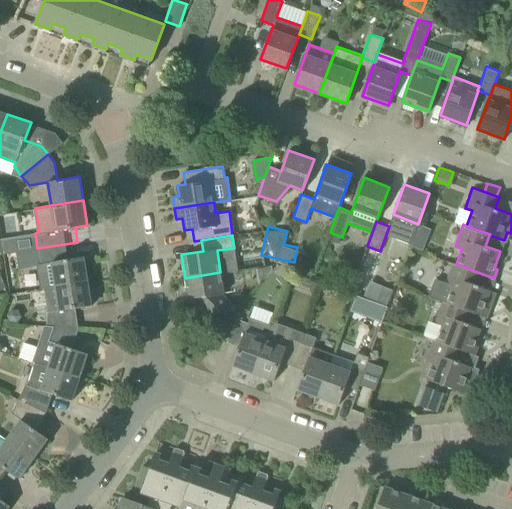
[(8,238),(0,239),(0,242),(2,254),(13,252),(12,242),(8,238)]
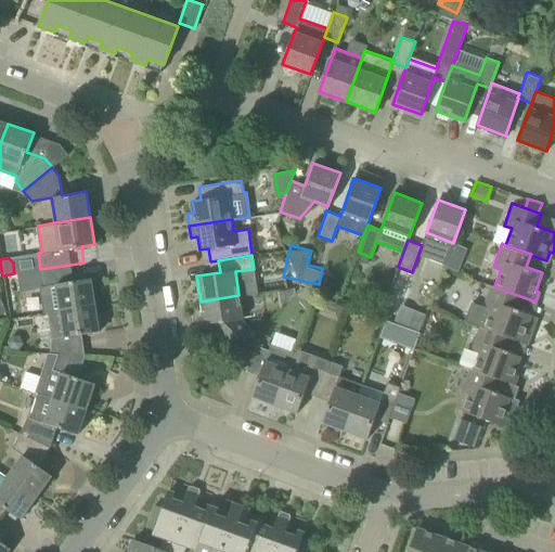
[(461,265),(448,260),(446,266),(459,270),(461,265)]
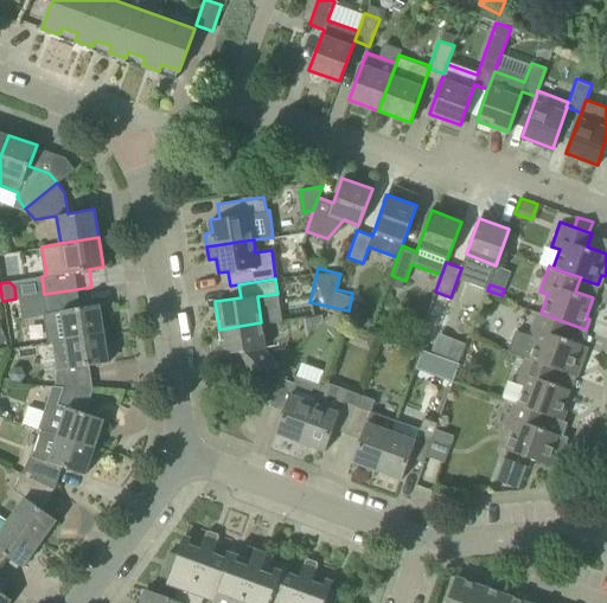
[(77,289),(44,294),(52,340),(104,332),(100,303),(81,306),(77,289)]
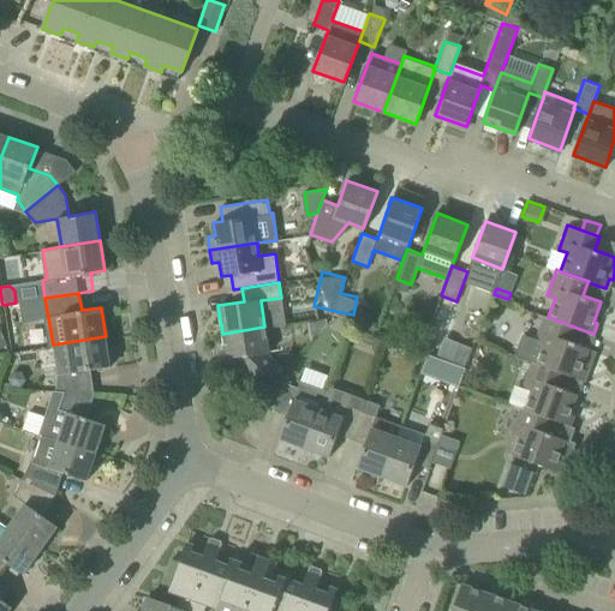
[(581,379),(585,370),(589,371),(597,351),(572,341),(577,328),(548,317),(544,315),(536,339),(523,334),(514,355),(532,361),(532,360),(565,372),(565,373),(581,379)]
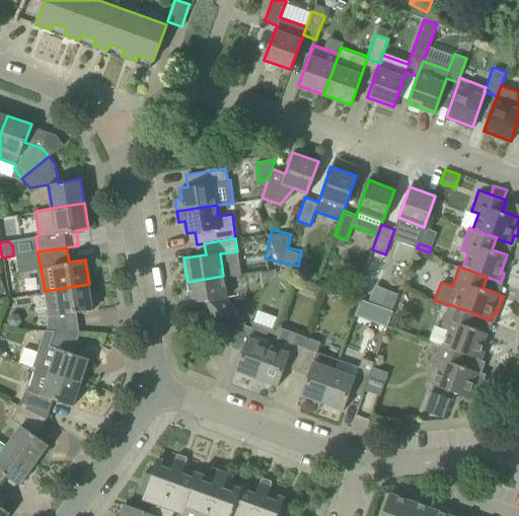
[(226,297),(223,276),(188,282),(191,302),(193,302),(215,324),(233,305),(225,297),(226,297)]
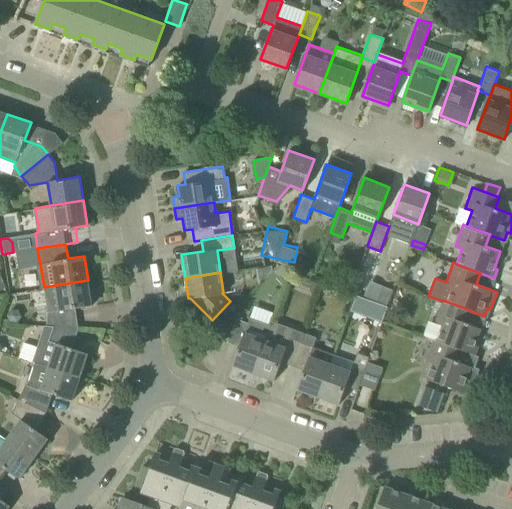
[(368,279),(364,295),(388,301),(392,285),(368,279)]
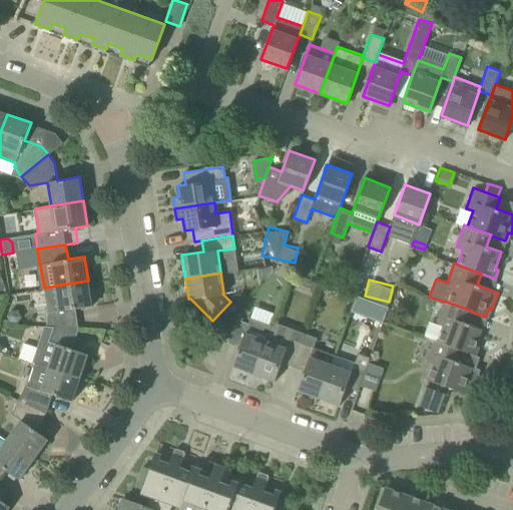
[(91,306),(88,281),(44,288),(46,312),(47,312),(46,325),(78,328),(75,308),(91,306)]
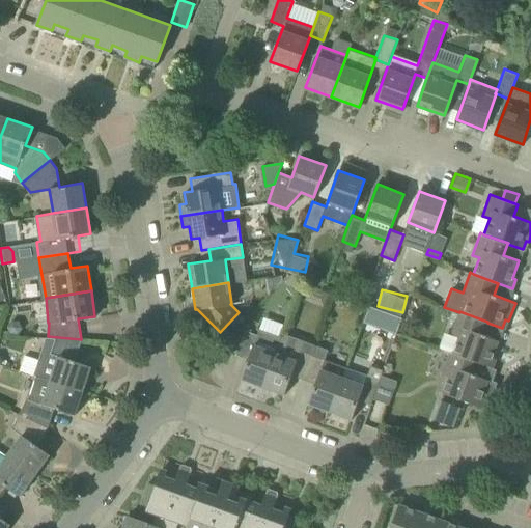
[(459,311),(459,312),(451,333),(458,336),(452,352),(477,362),(492,367),(496,358),(492,357),(498,339),(483,334),(487,323),(487,322),(459,311)]
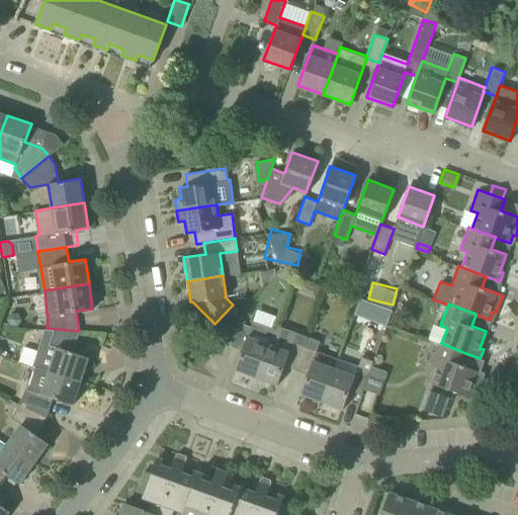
[(391,310),(381,306),(376,319),(385,323),(391,310)]
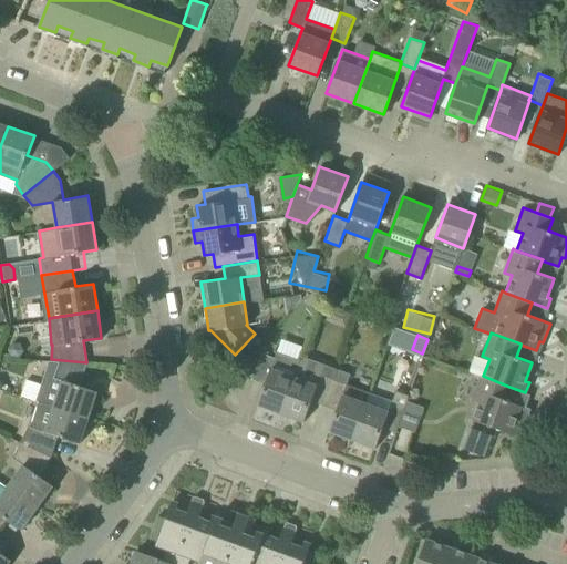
[(281,337),(278,348),(297,355),(301,344),(281,337)]
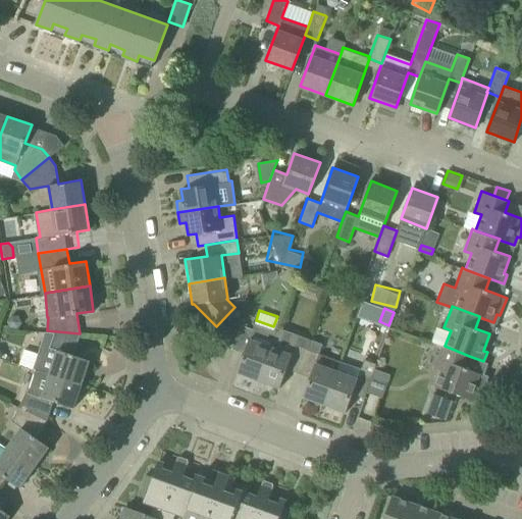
[(274,336),(276,331),(255,323),(253,328),(241,324),(232,348),(244,353),(237,371),(259,379),(274,336)]
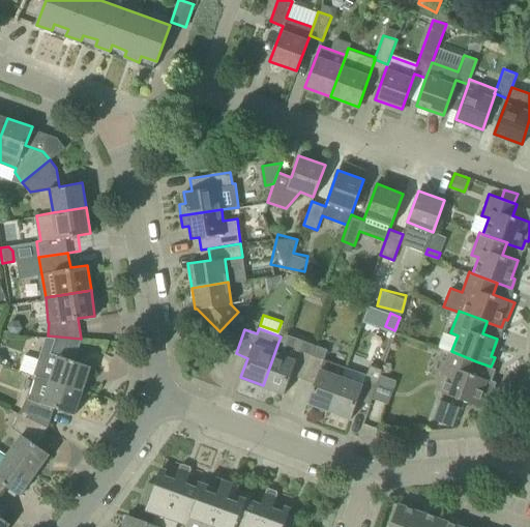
[(75,359),(81,339),(48,335),(48,337),(46,337),(33,373),(36,374),(83,389),(90,364),(75,359)]
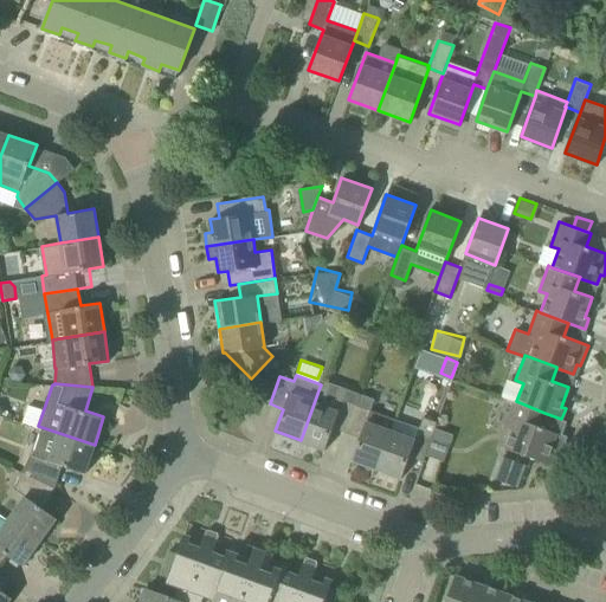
[(301,440),(324,450),(333,427),(347,432),(361,393),(347,387),(345,392),(321,383),(321,384),(318,390),(301,440)]
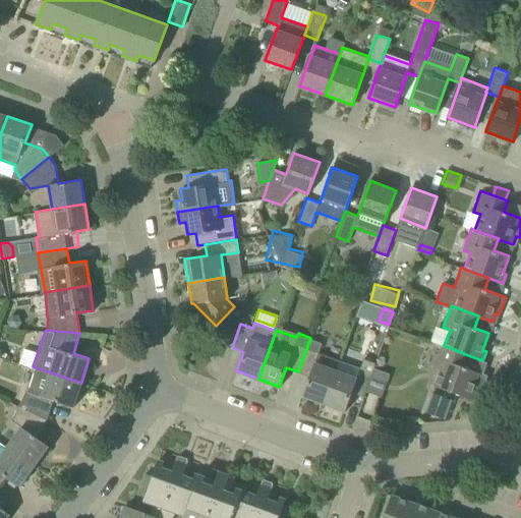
[(357,342),(380,348),(382,340),(359,334),(357,342)]
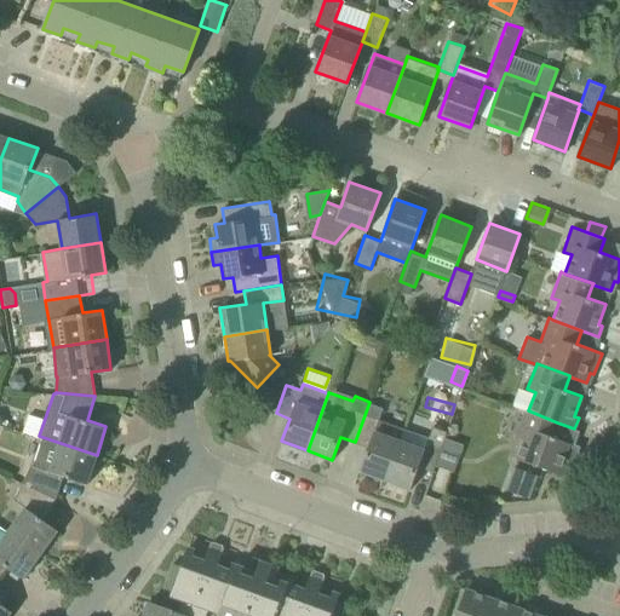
[(369,402),(355,442),(368,447),(360,470),(385,479),(403,427),(379,419),(384,407),(369,402)]
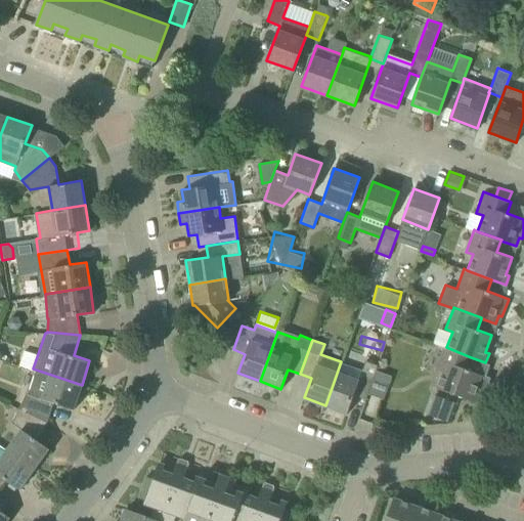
[(476,401),(479,393),(483,394),(489,377),(467,368),(471,357),(446,347),(443,346),(436,367),(442,371),(437,387),(476,401)]
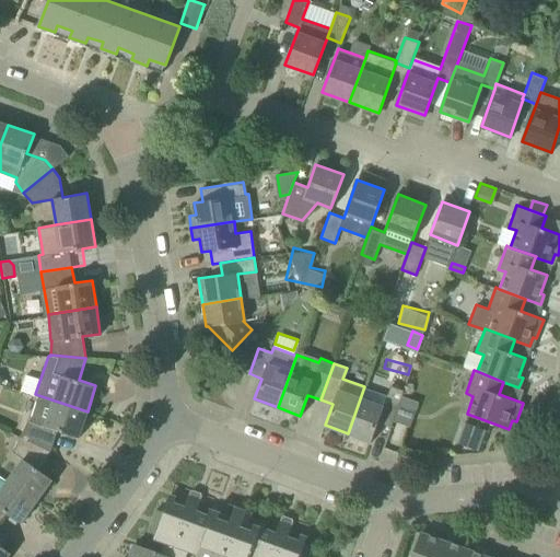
[(371,441),(378,421),(391,426),(404,390),(391,384),(387,395),(364,386),(348,433),(371,441)]
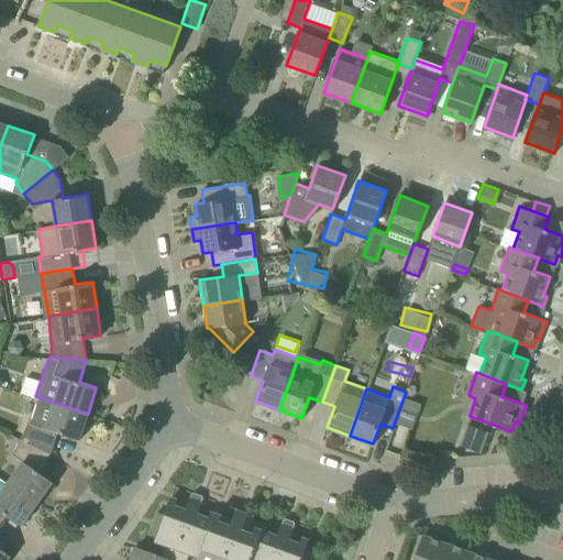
[(29,423),(21,438),(51,453),(57,432),(79,439),(88,414),(39,397),(31,423),(29,423)]
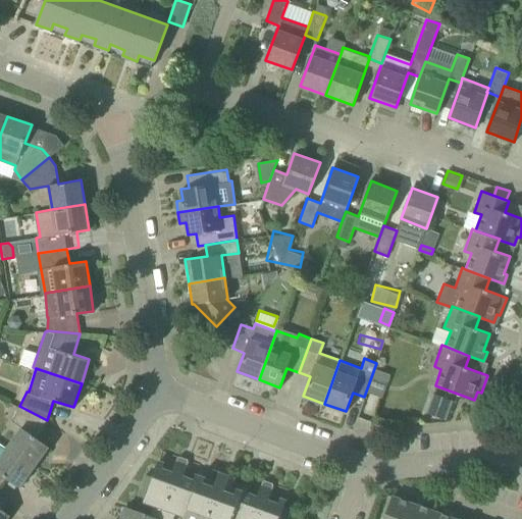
[(452,400),(432,394),(425,412),(445,419),(452,400)]
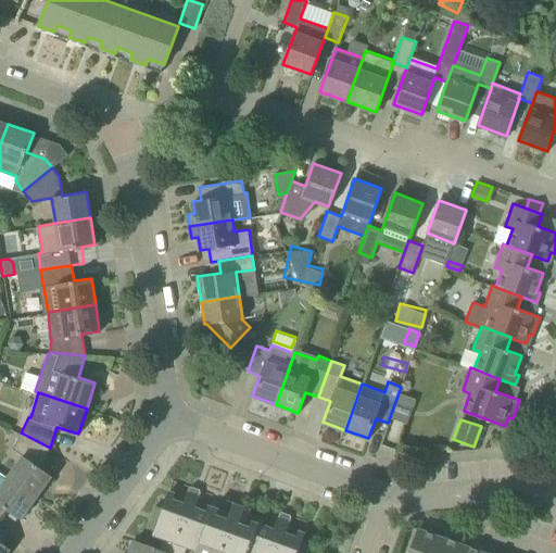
[(37,465),(50,448),(21,432),(12,448),(23,455),(22,456),(12,450),(0,465),(0,470),(36,497),(52,475),(37,465)]
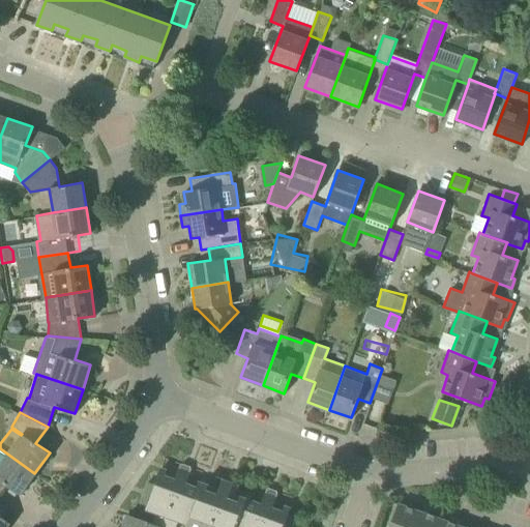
[(20,494),(34,473),(0,448),(0,493),(6,485),(20,494)]
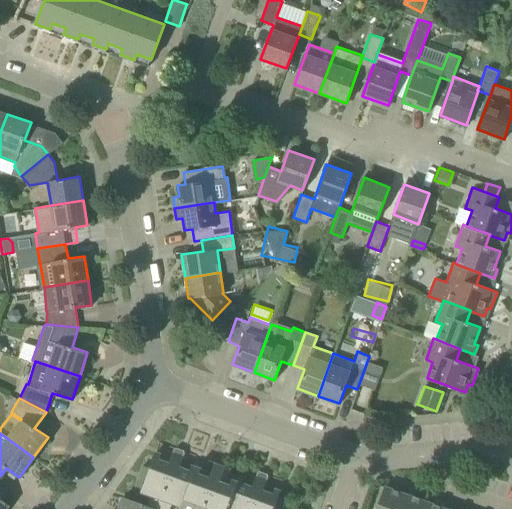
[(142,487),(137,501),(158,508),(180,508),(196,466),(181,460),(185,451),(174,447),(171,457),(155,451),(149,467),(143,464),(135,485),(142,487)]
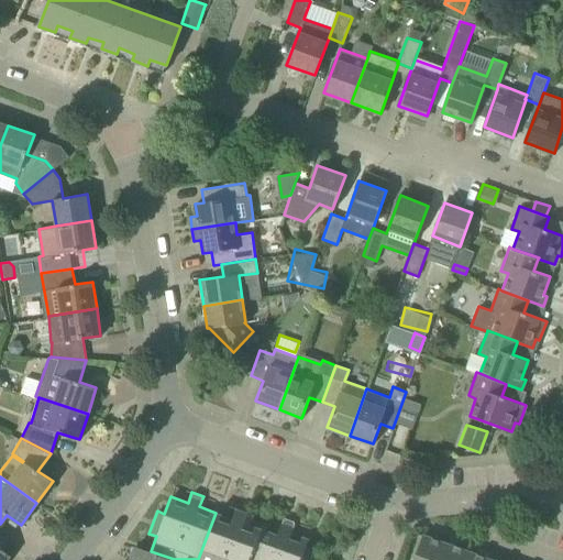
[(216,513),(198,559),(249,559),(261,529),(260,528),(244,523),(247,513),(236,508),(232,518),(216,513)]
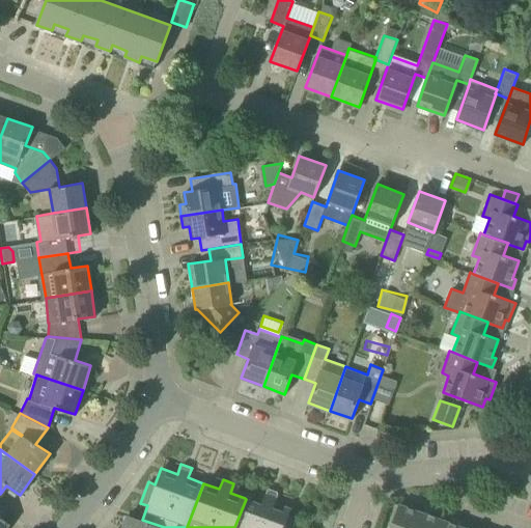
[(234,527),(290,527),(296,517),(289,513),(291,508),(275,502),(278,493),(267,489),(263,498),(247,492),(245,498),(246,499),(234,527)]
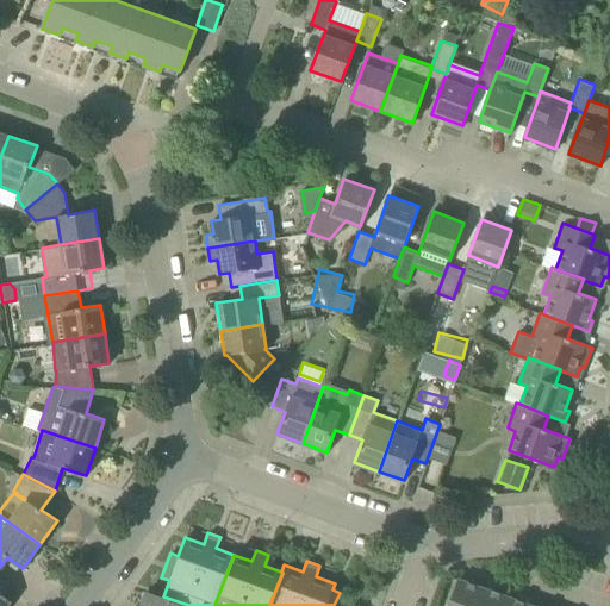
[(11,582),(0,575),(0,605),(6,605),(11,600),(2,594),(11,582)]
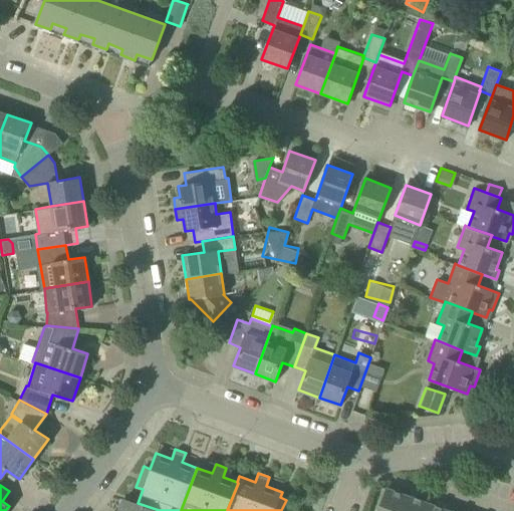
[(376,510),(400,510),(407,495),(386,487),(376,510)]
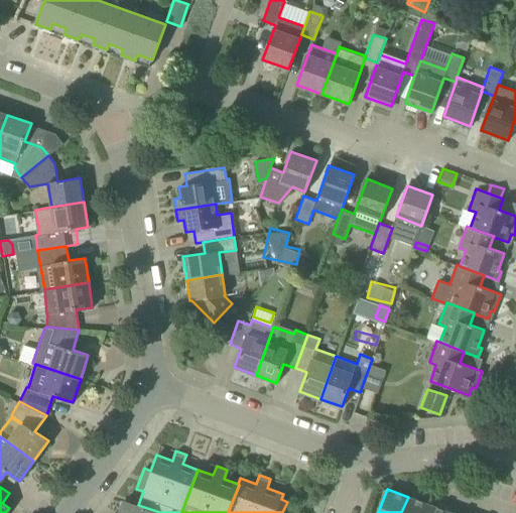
[(425,512),(428,504),(408,497),(401,512),(425,512)]
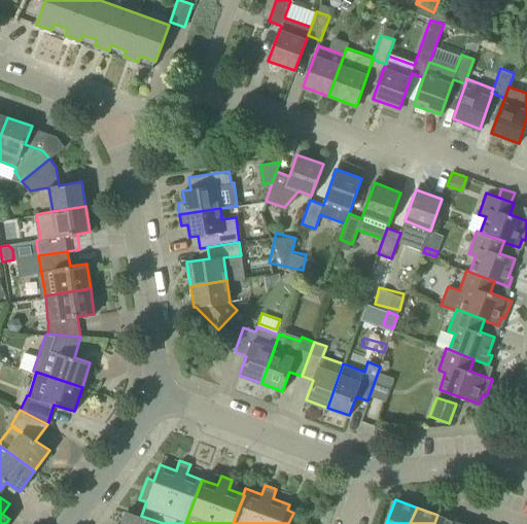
[(121,523),(163,523),(141,516),(127,511),(121,523)]
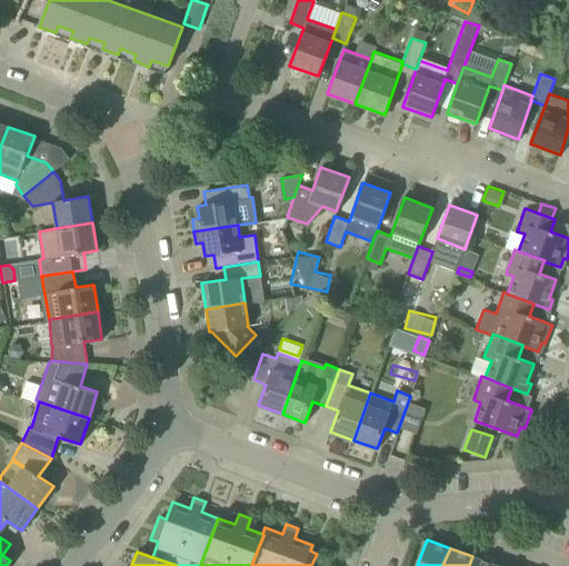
[(469,565),(495,565),(496,565),(472,556),(469,565)]
